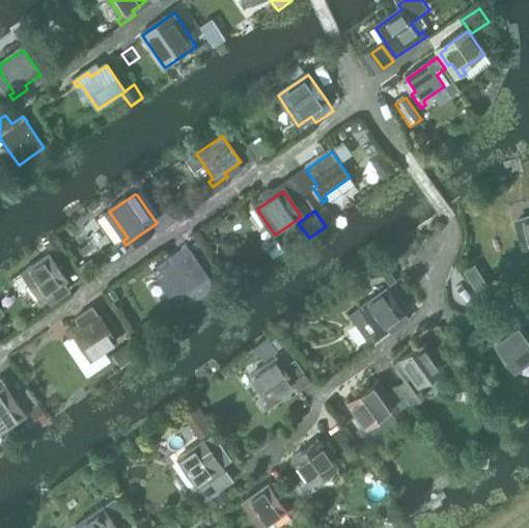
[(528,217),(516,221),(527,260),(528,259),(528,217)]
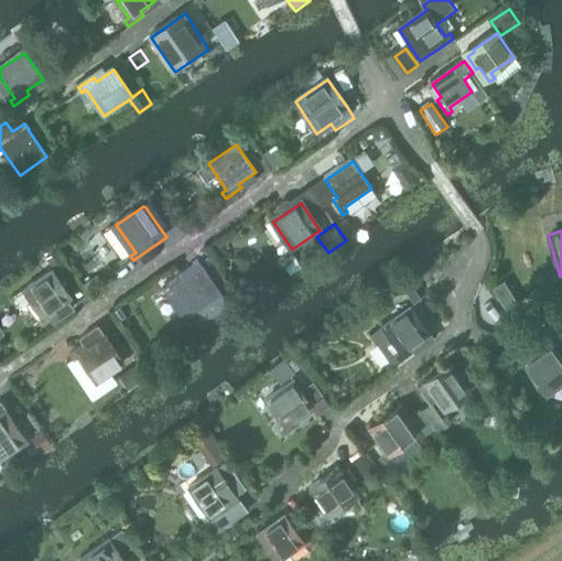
[(172,291),(166,294),(185,321),(188,317),(195,313),(205,327),(231,309),(222,294),(203,268),(198,260),(180,271),(182,276),(168,286),(172,291)]
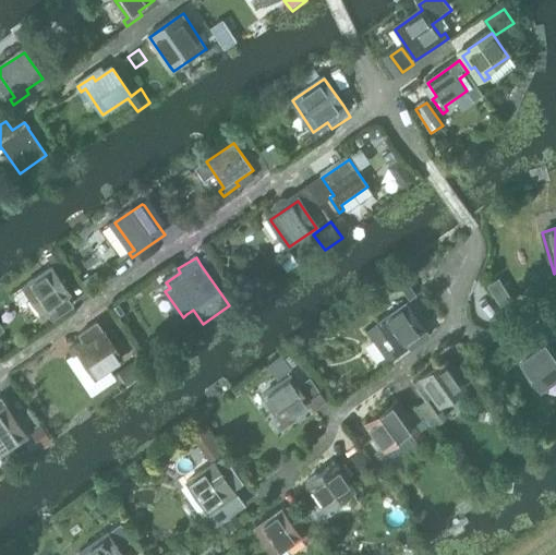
[(51,268),(24,287),(43,314),(38,317),(41,323),(50,316),(55,323),(75,309),(68,298),(71,297),(51,268)]
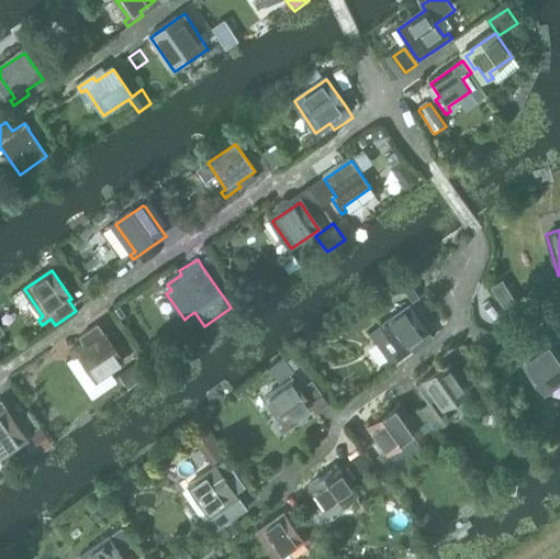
[(382,325),(369,335),(391,366),(400,359),(415,348),(416,351),(434,339),(411,305),(402,293),(383,306),(373,314),(382,325)]
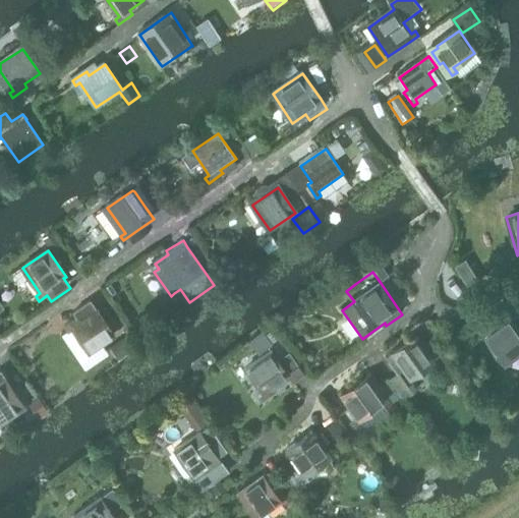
[(79,319),(65,329),(68,333),(72,330),(90,354),(115,337),(98,311),(91,301),(75,311),(79,319)]
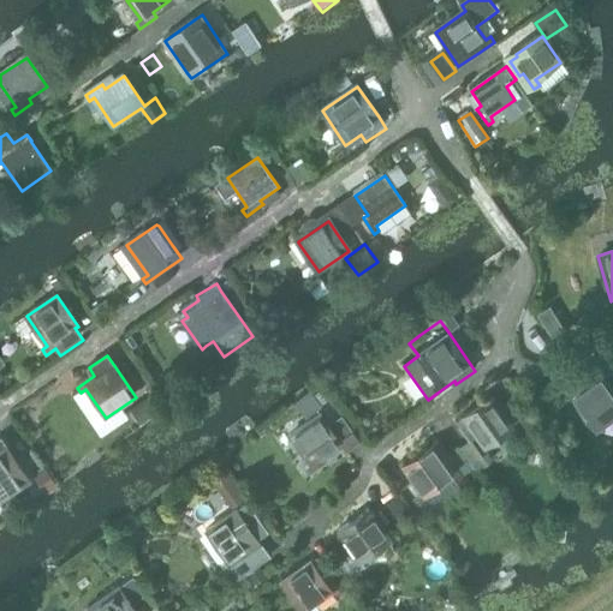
[(572,389),(594,420),(601,430),(612,421),(612,384),(601,369),(572,389)]
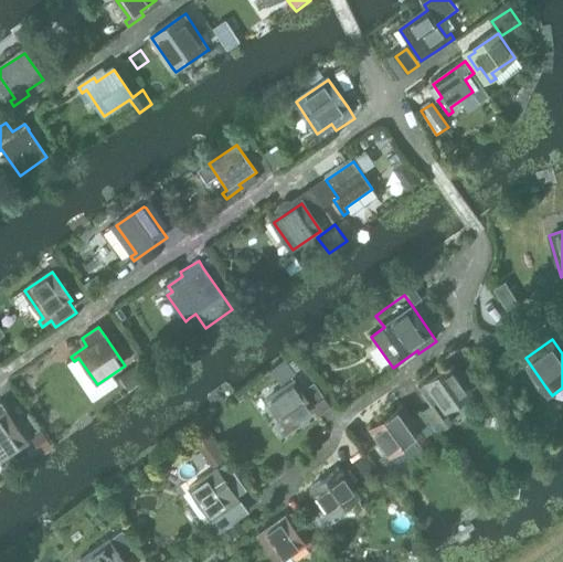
[(282,386),(294,378),(283,363),(272,371),(282,386)]
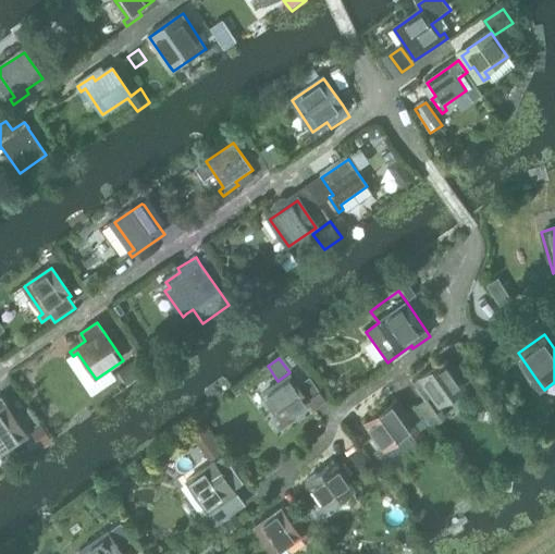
[(130,386),(147,374),(138,360),(120,372),(130,386)]
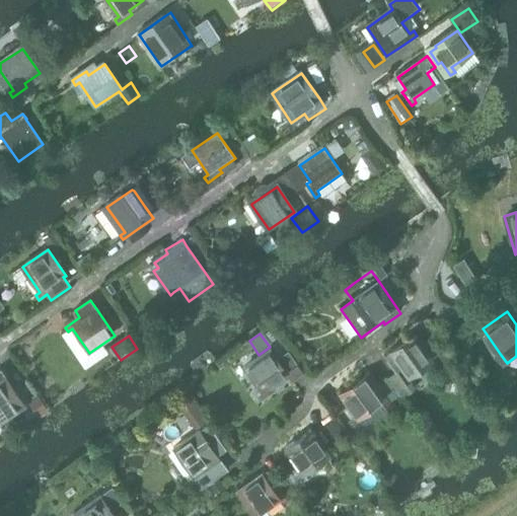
[(390,380),(401,395),(403,399),(417,389),(412,383),(413,382),(410,378),(434,361),(416,336),(386,357),(397,374),(390,380)]
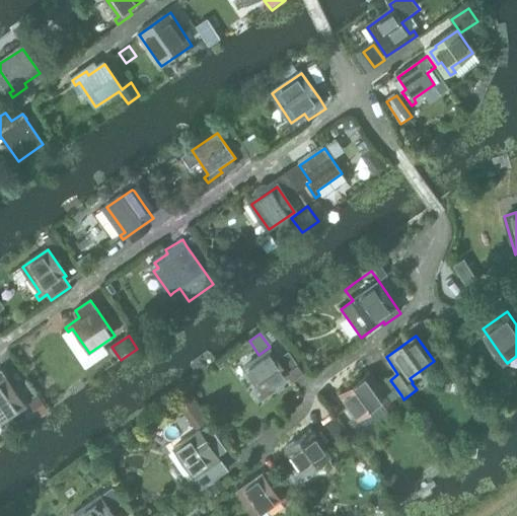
[(279,360),(272,351),(246,368),(263,392),(259,395),(262,400),(276,390),(275,389),(290,379),(293,384),(305,376),(300,368),(290,353),(279,360)]
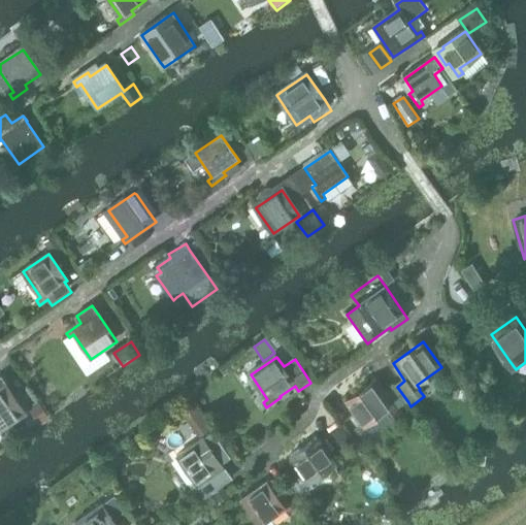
[(0,429),(25,413),(7,388),(8,387),(3,379),(0,380),(0,429)]
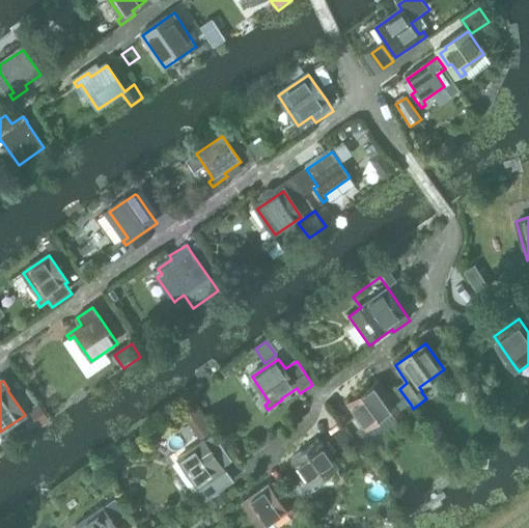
[(373,385),(349,404),(358,416),(367,429),(392,412),(395,416),(399,413),(389,398),(386,401),(384,398),(373,385)]
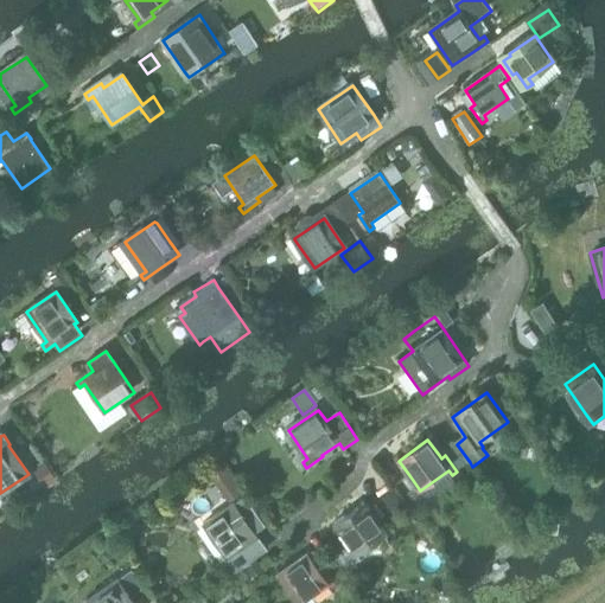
[(34,472),(48,491),(58,482),(46,464),(34,472)]
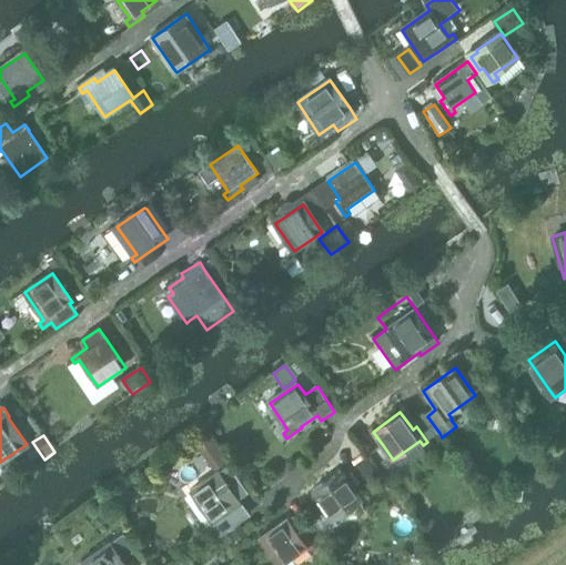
[(370,463),(360,471),(370,484),(380,477),(370,463)]
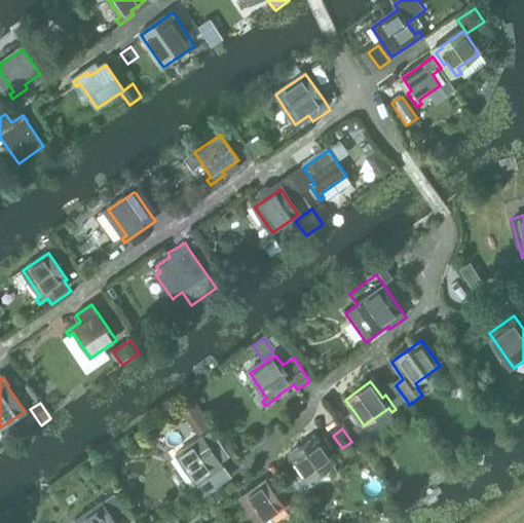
[(212,432),(177,456),(194,481),(190,484),(193,488),(208,478),(204,474),(229,456),(212,432)]
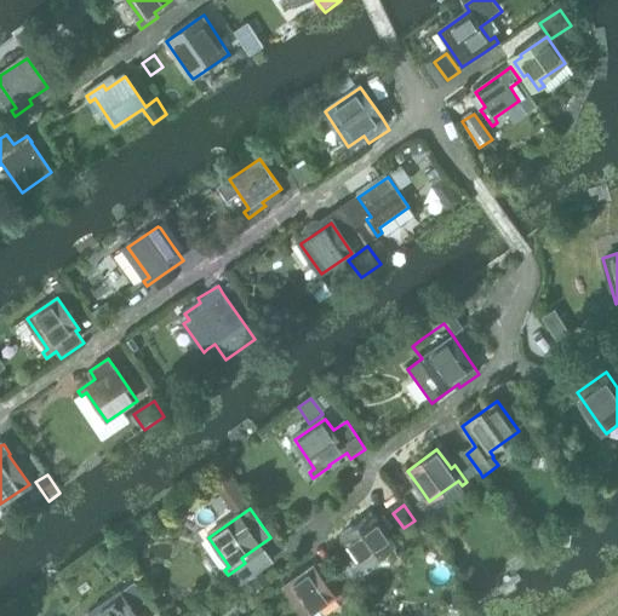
[(355,553),(338,565),(350,582),(362,574),(364,575),(370,571),(370,573),(385,562),(381,556),(394,546),(372,516),(343,536),(355,553)]
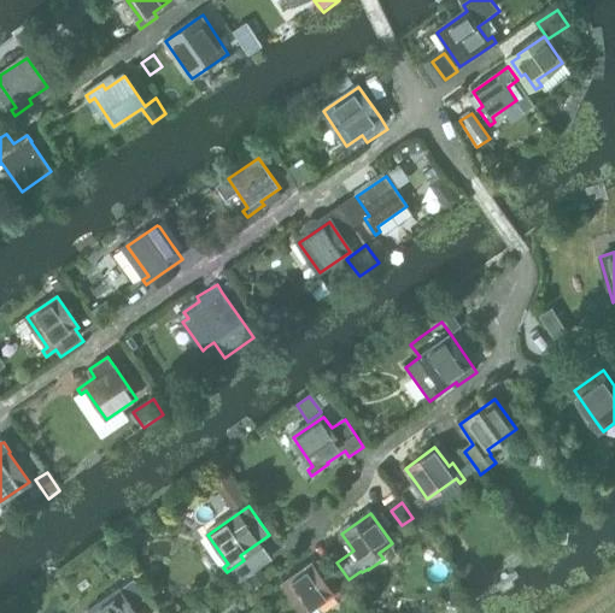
[(341,596),(331,581),(333,578),(320,559),(314,565),(283,585),(304,612),(309,612),(333,594),(338,600),(341,596)]
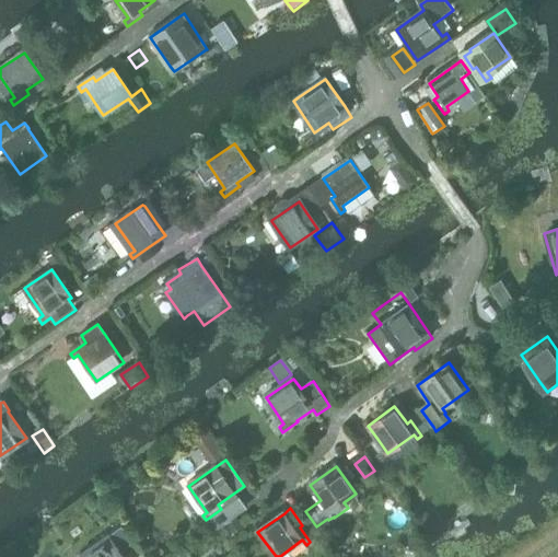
[(413,515),(425,532),(437,523),(429,512),(426,514),(422,509),(413,515)]
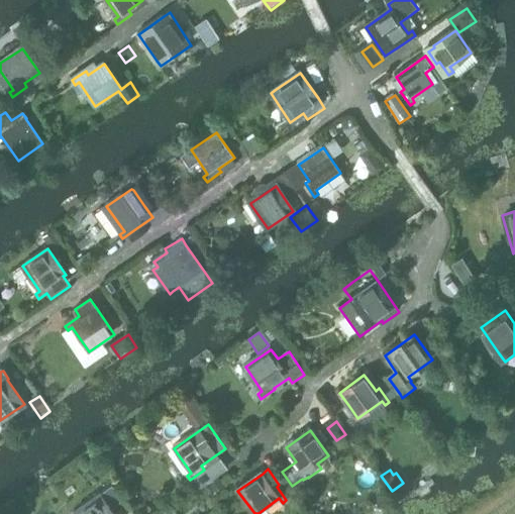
[(100,496),(76,513),(113,513),(111,510),(123,502),(112,487),(100,496)]
